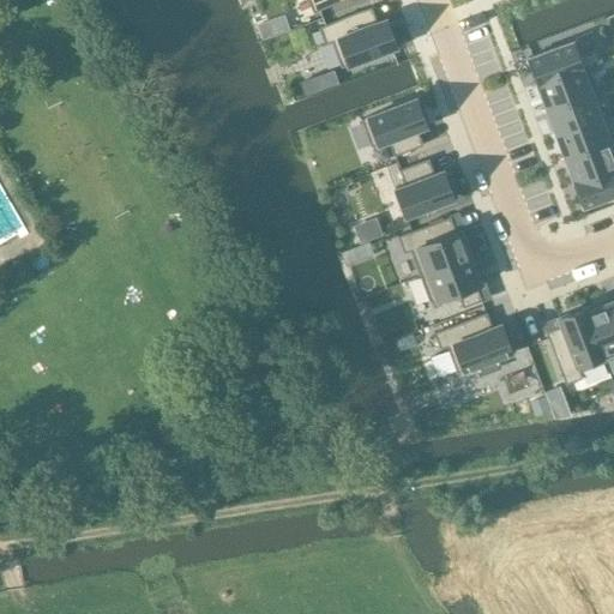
[(307,0),(312,13),(345,0),(307,0)]
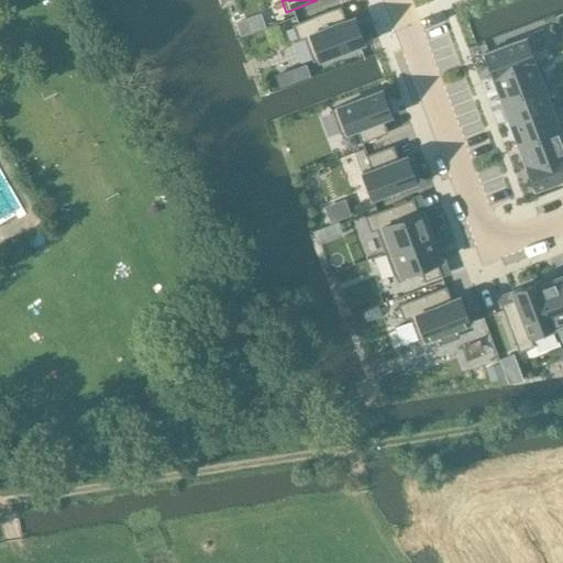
[(312,17),(290,24),(296,39),(302,36),(312,62),(318,59),(361,43),(364,42),(359,26),(355,29),(353,20),(352,18),(344,21),(340,7),(312,17)]
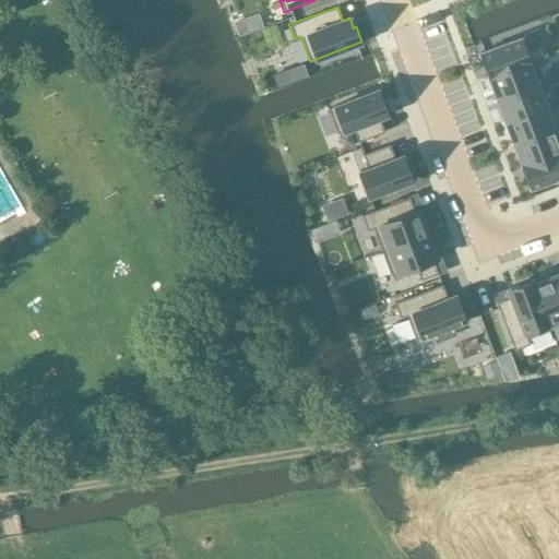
[(258,13),(233,22),(238,36),(263,26),(258,13)]
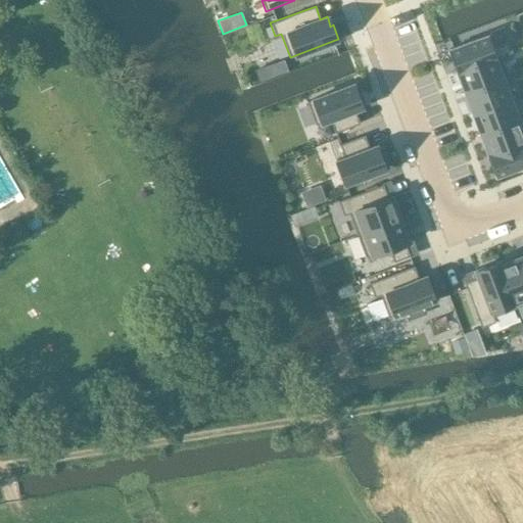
[(491,33),(448,49),(457,72),(493,57),(494,58),(500,56),(491,33)]
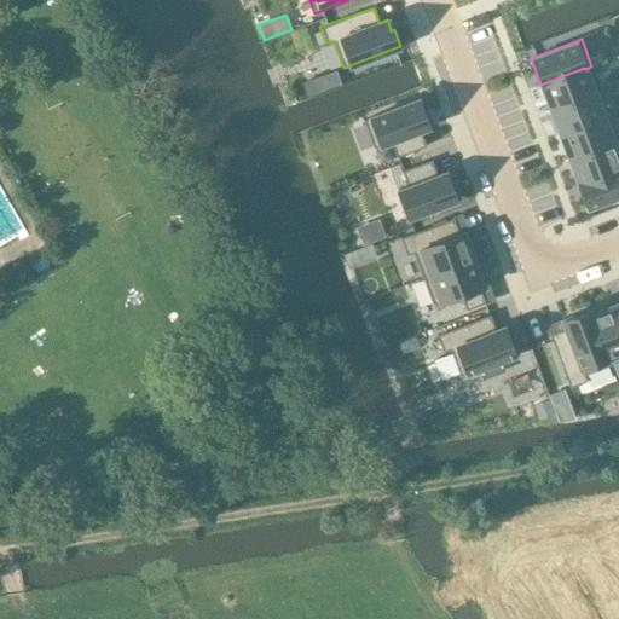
[(584,68),(541,85),(550,109),(594,92),(600,90),(591,67),(585,69),(584,68)]
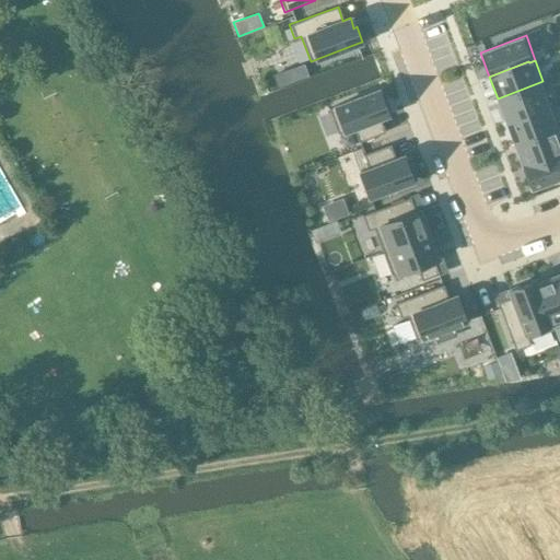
[(301,66),(293,68),(299,80),(305,78),(301,66)]
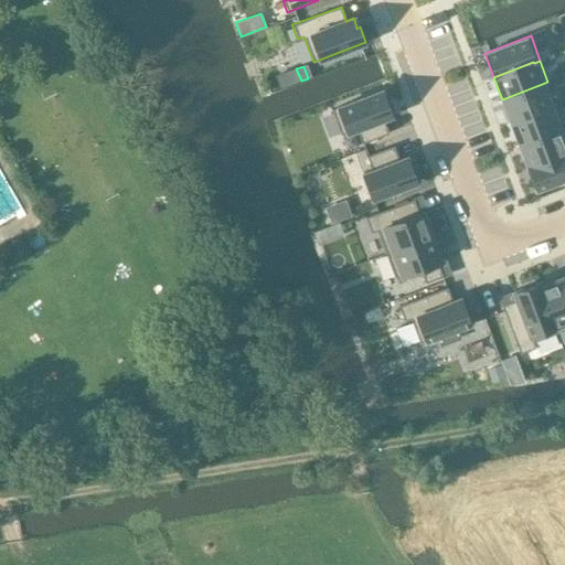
[(542,84),(502,99),(510,121),(550,106),(542,84)]
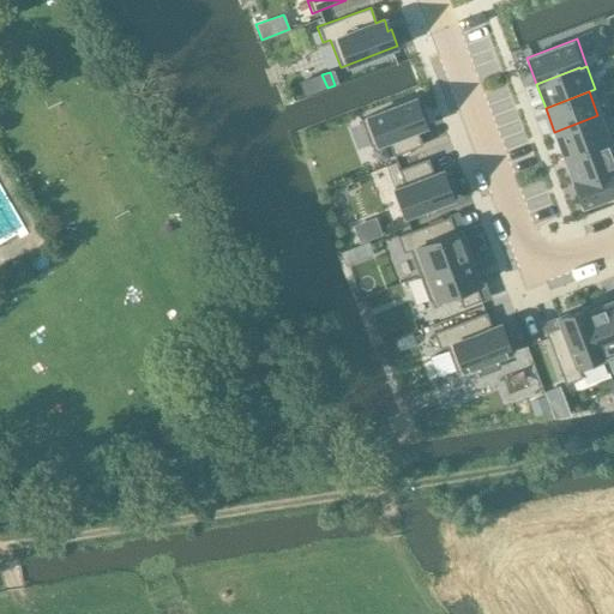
[(417,97),(367,116),(377,144),(387,140),(392,156),(422,145),(416,130),(423,126),(420,115),(423,114),(417,97)]
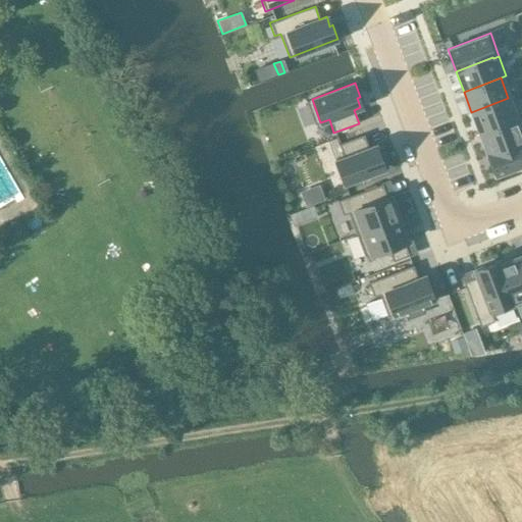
[(508,98),(471,112),(479,133),(516,119),(521,116),(514,96),(508,98)]
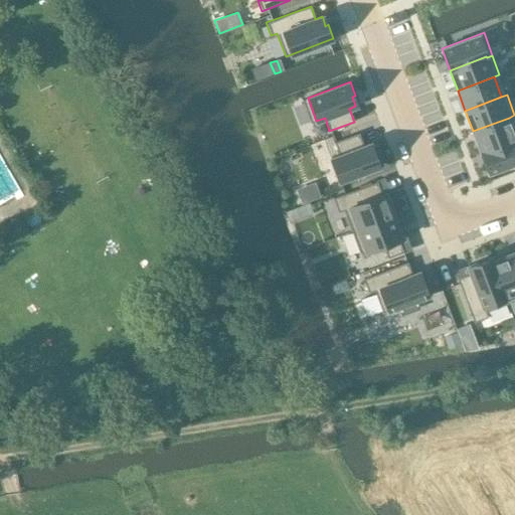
[(509,118),(473,131),(481,151),(499,145),(514,138),(514,116),(514,115),(509,118)]
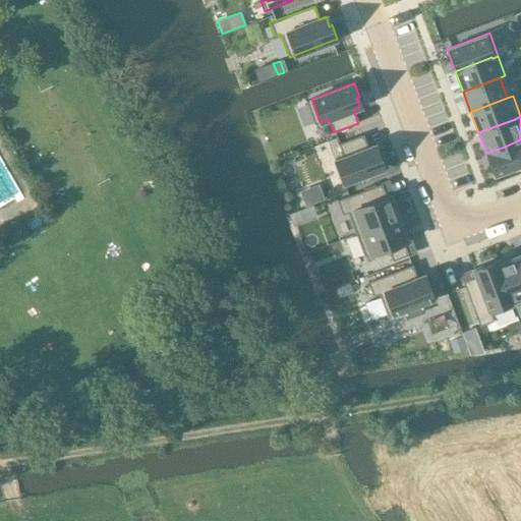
[(343,157),(334,160),(343,183),(386,167),(381,154),(378,155),(373,146),(367,148),(362,134),(338,143),(343,157)]
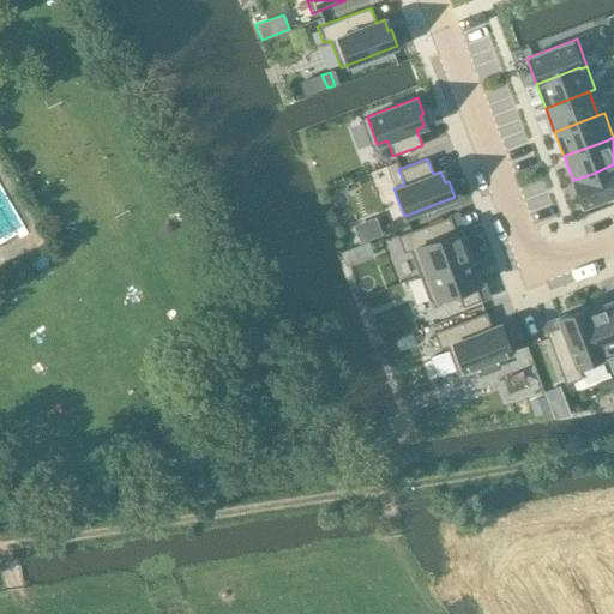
[(613,164),(595,173),(573,180),(583,206),(613,193),(613,164)]
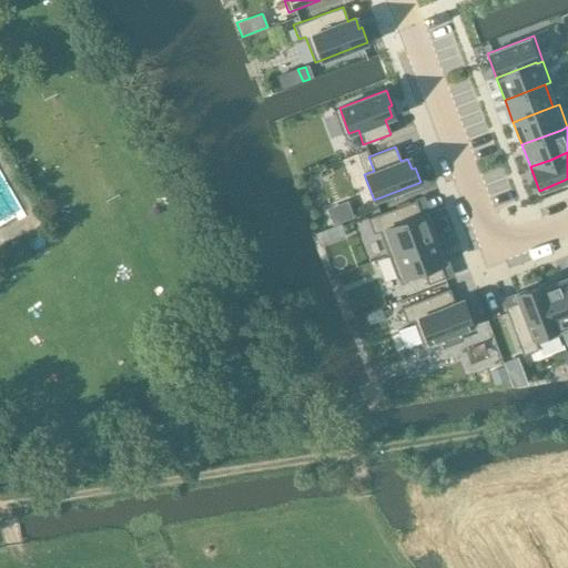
[(415,201),(366,219),(372,233),(384,227),(394,253),(437,236),(432,221),(428,223),(424,213),(421,214),(415,201)]
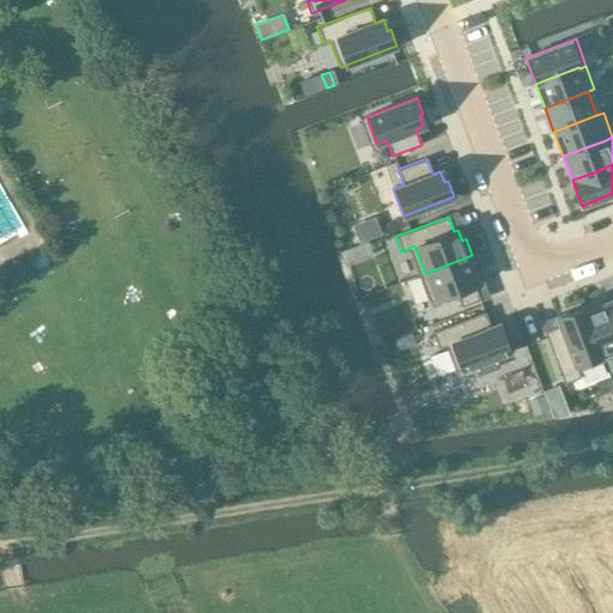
[(366,241),(359,243),(364,256),(371,254),(366,241)]
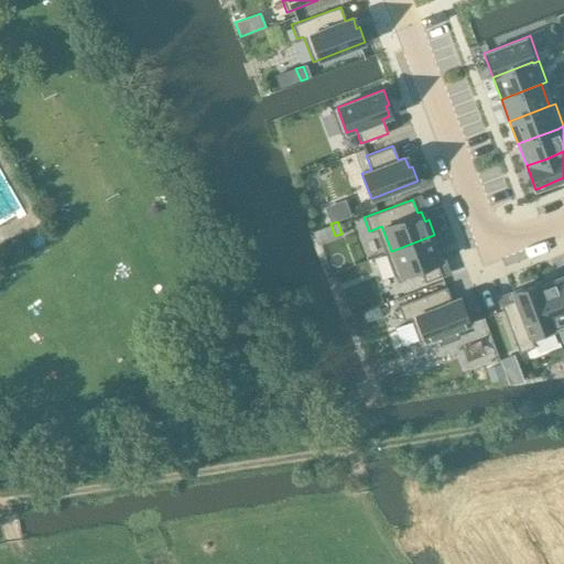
[(434,235),(391,251),(400,275),(419,268),(424,282),(442,275),(436,261),(440,260),(436,250),(440,249),(434,235)]
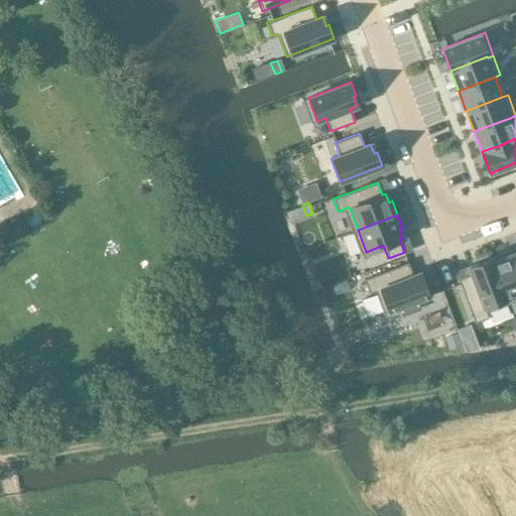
[(504,254),(491,259),(505,298),(515,293),(515,256),(515,257),(514,253),(505,257),(504,254)]
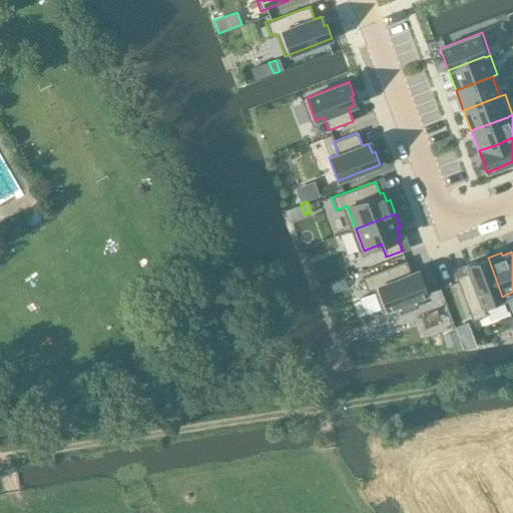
[(468,273),(457,277),(472,319),(491,312),(487,303),(502,297),(488,258),(474,263),(465,266),(468,273)]
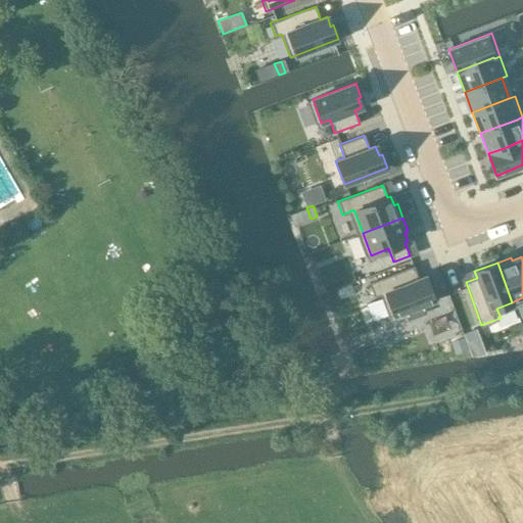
[(413,266),(366,284),(374,304),(382,301),(388,317),(406,311),(409,320),(425,314),(422,304),(436,299),(431,285),(428,286),(425,277),(418,279),(413,266)]
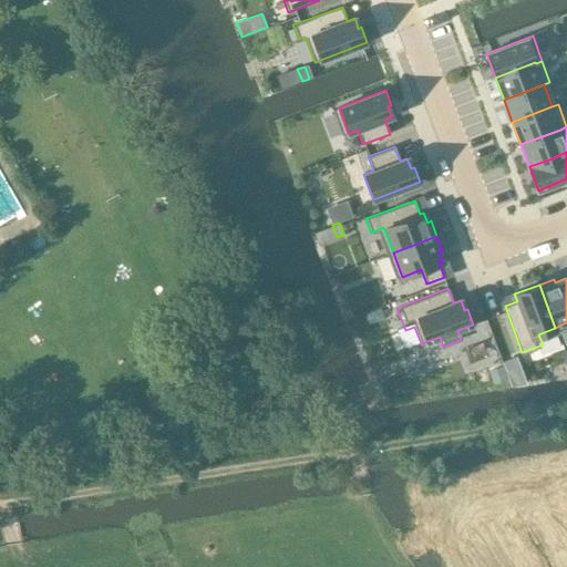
[(515,356),(502,360),(504,368),(517,363),(515,356)]
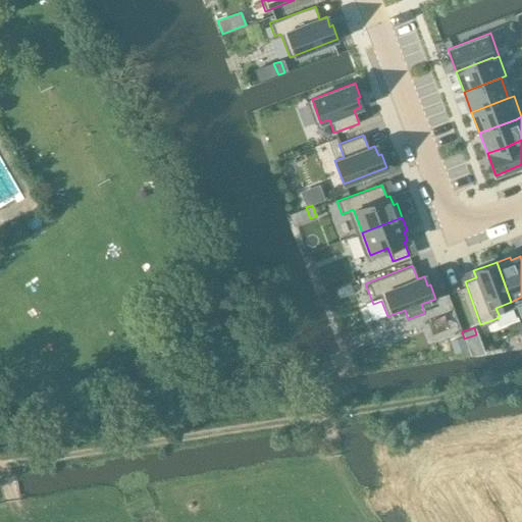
[(462,336),(450,342),(454,353),(467,348),(462,336)]
